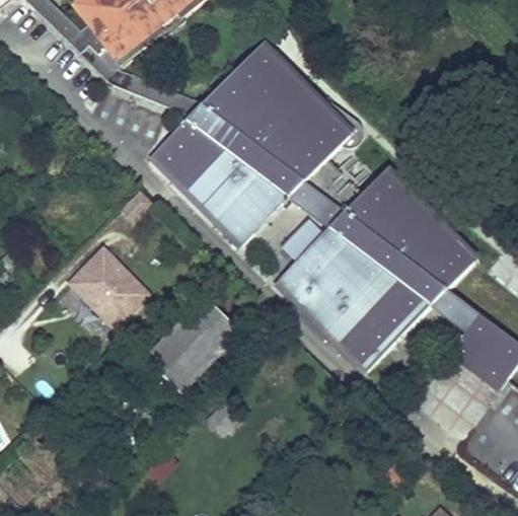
[(0,0),(25,0),(111,82),(187,114),(190,116),(151,154),(174,176),(177,173),(214,211),(211,214),(240,244),(288,196),(329,226),(276,280),(365,370),(431,304),(465,330),(451,349),(468,361),(465,365),(481,376),(483,372),(500,385),(517,360),(517,346),(476,314),(474,317),(442,293),(470,265),(381,175),(358,198),(322,162),(346,139),(301,93),(298,96),(256,56),(231,81),(227,77),(194,111),(190,106),(120,78),(114,70),(151,41),(147,35),(187,4),(192,10),(204,0),(78,0),(72,5),(90,28),(80,37),(43,0),(0,0)]
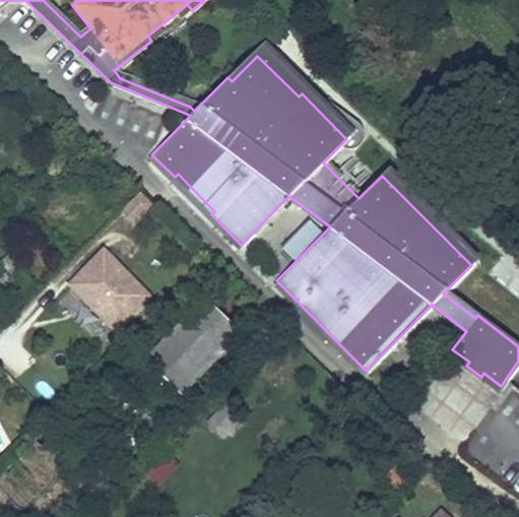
[(192,10),(187,4),(147,36),(151,41),(192,10)]
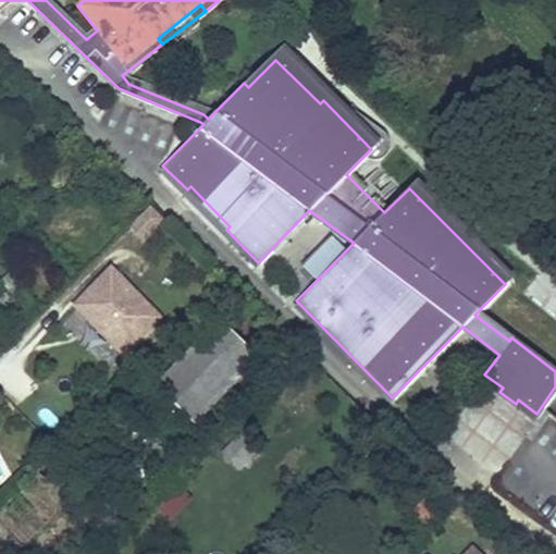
[(150,205),(130,226),(143,239),(163,218),(150,205)]
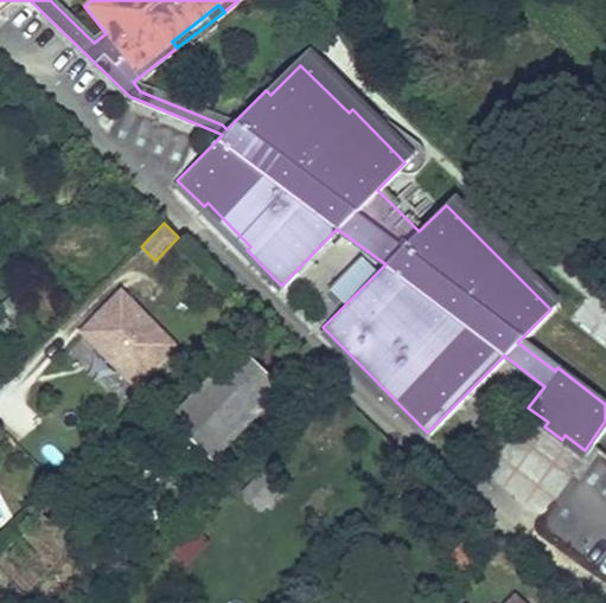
[(99,309),(78,331),(95,347),(100,342),(123,366),(120,371),(133,385),(174,344),(120,289),(104,305),(109,309),(103,314),(99,309)]
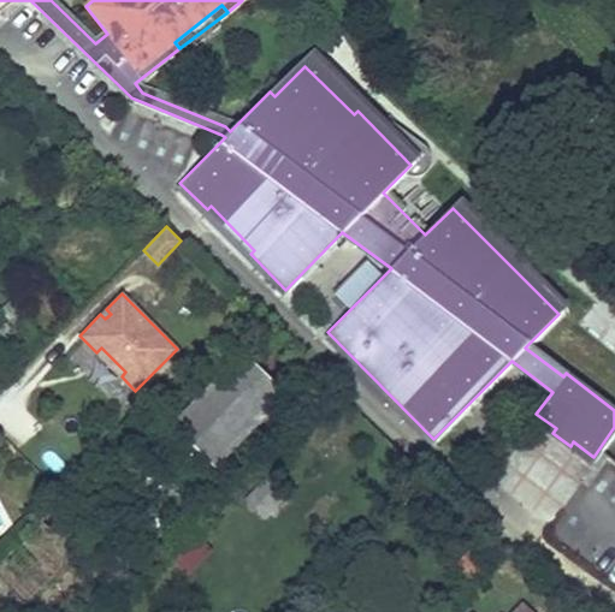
[(106,309),(100,314),(105,319),(111,314),(106,309)]
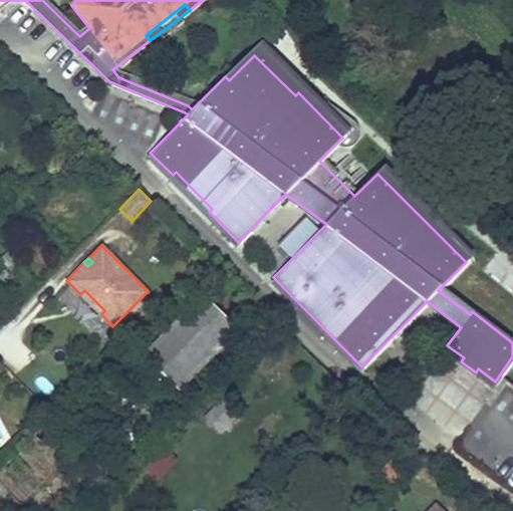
[(180,391),(240,330),(204,294),(144,355),(180,391)]
